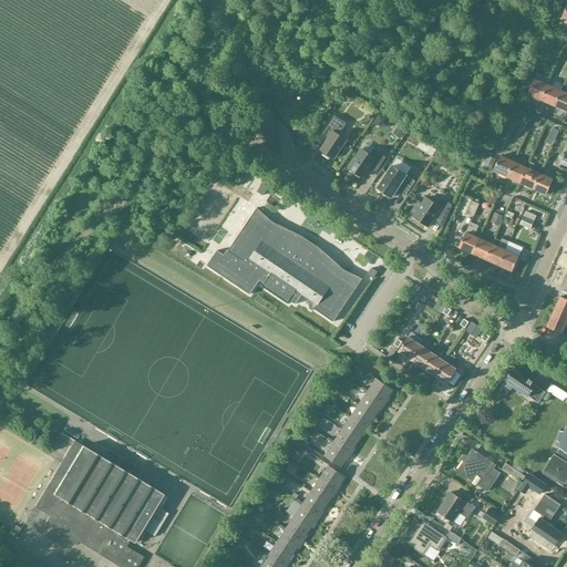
[(542,101),(548,85),(534,80),(527,95),(542,101)]
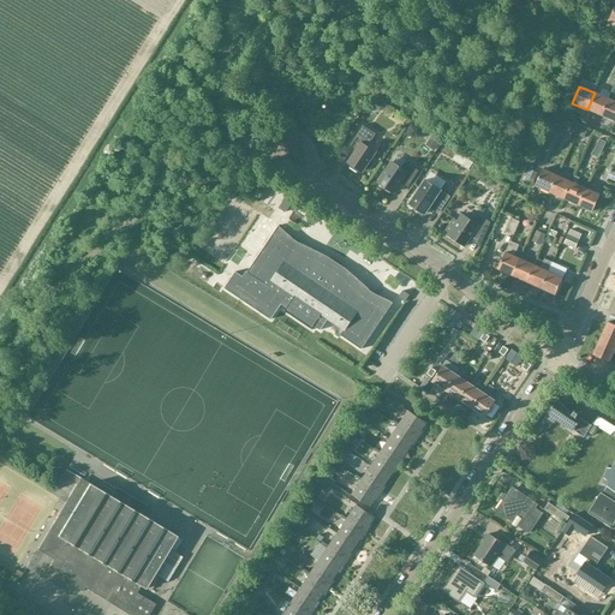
[(602,115),(608,99),(595,93),(587,109),(602,115)]
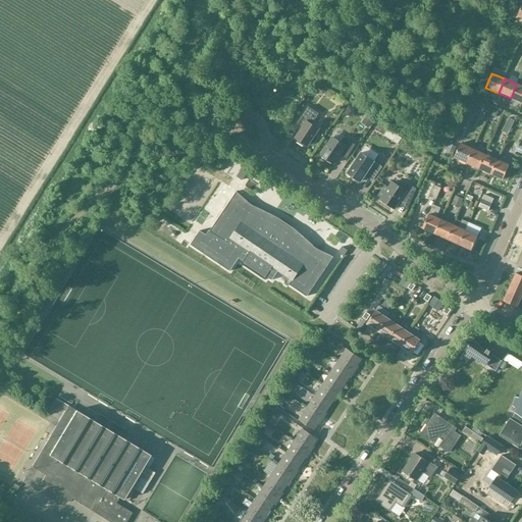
[(521,103),(521,86),(516,84),(511,98),(521,103)]
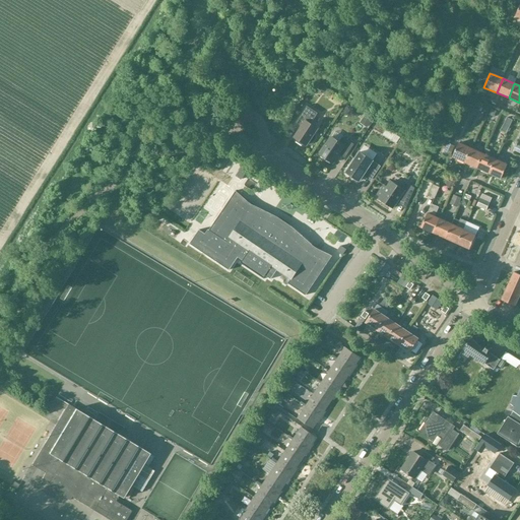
[(299,86),(296,95),(304,100),(308,90),(299,86)]
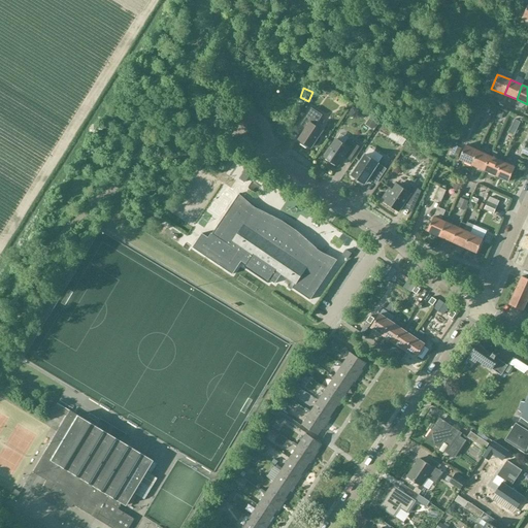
[(311,108),(300,125),(306,129),(299,140),(301,142),(300,143),(306,147),(308,146),(310,149),(322,131),(316,126),(323,116),(311,108)]
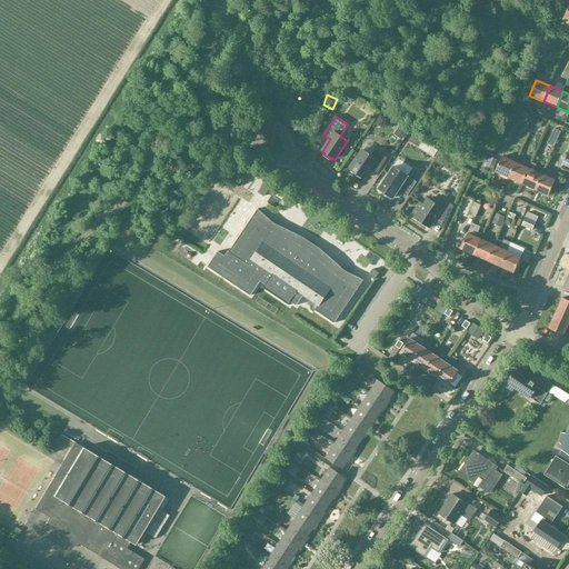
[(383,121),(381,126),(390,131),(393,127),(383,121)]
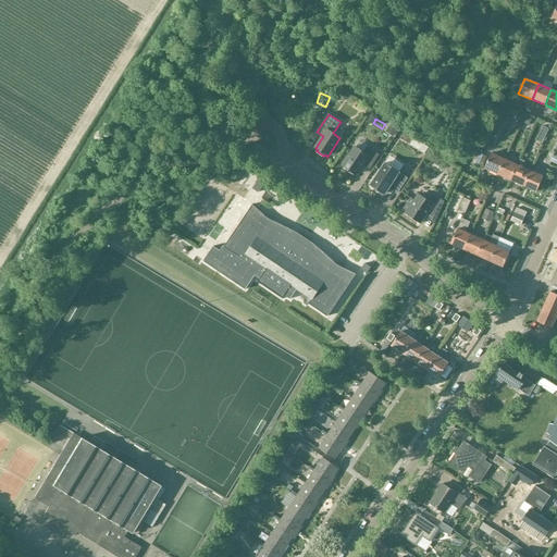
[(382,134),(387,138),(393,130),(387,125),(382,134)]
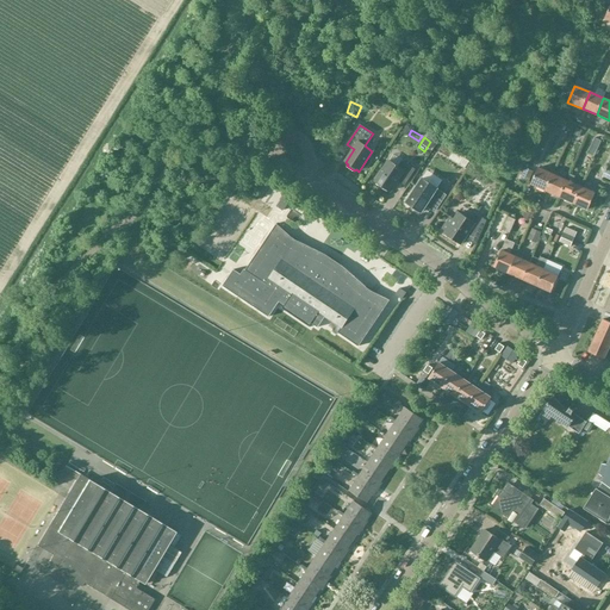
[(580,166),(587,168),(598,144),(591,142),(580,166)]
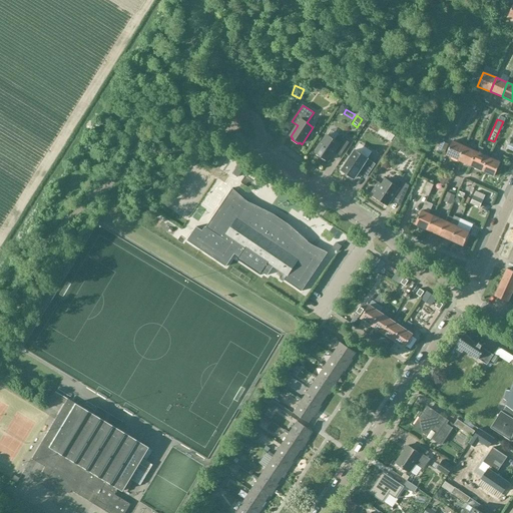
[(504,128),(512,132),(512,129),(512,122),(507,121),(504,128)]
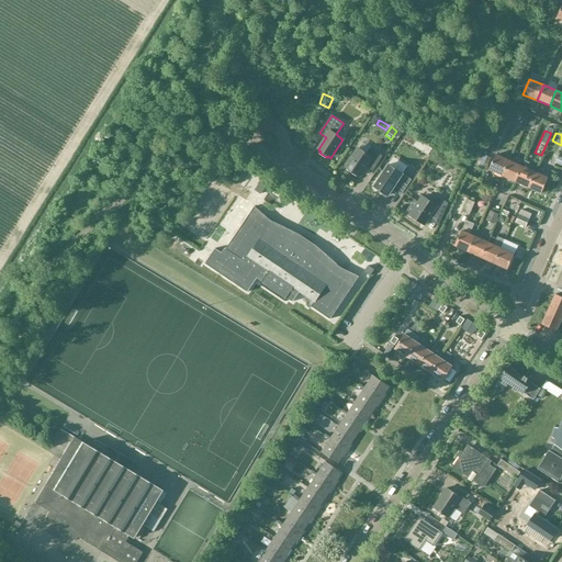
[(375,167),(382,156),(370,148),(367,154),(358,148),(346,168),(359,177),(368,163),(375,167)]
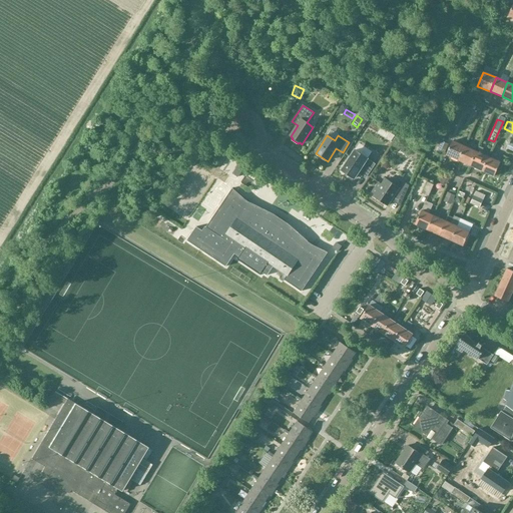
[(459,160),(465,147),(452,141),(446,155),(459,160)]
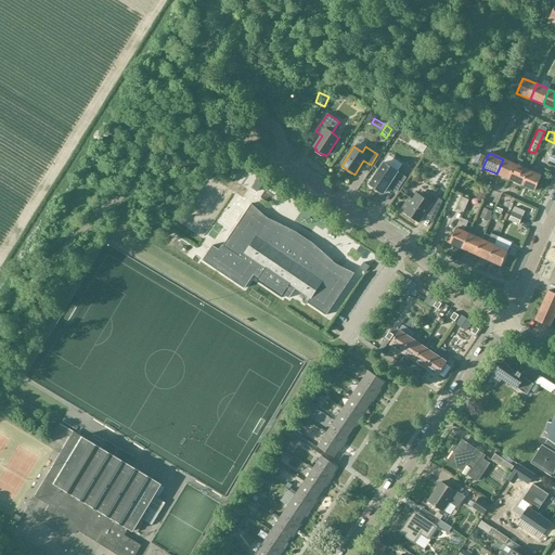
[(510,180),(516,165),(503,159),(497,173),(510,180)]
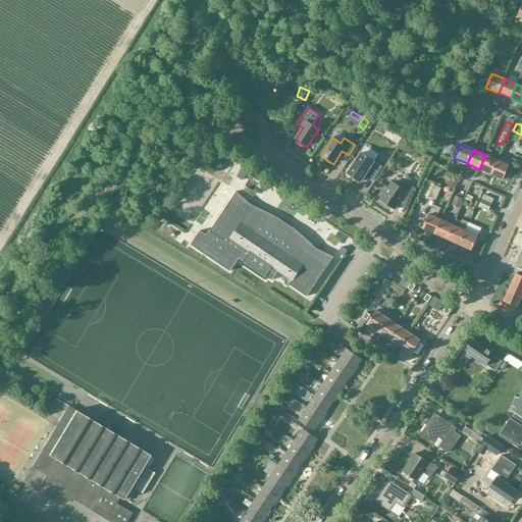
[(361,153),(348,173),(354,177),(353,179),(358,183),(359,181),(360,183),(365,175),(373,180),(381,167),(374,162),(361,153)]
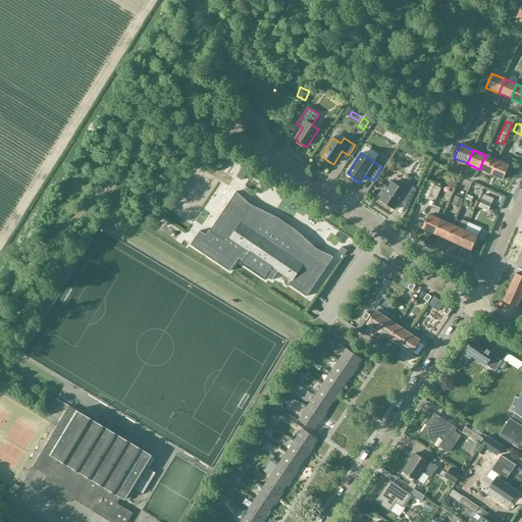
[(490,174),(498,160),(485,155),(479,169),(490,174)]
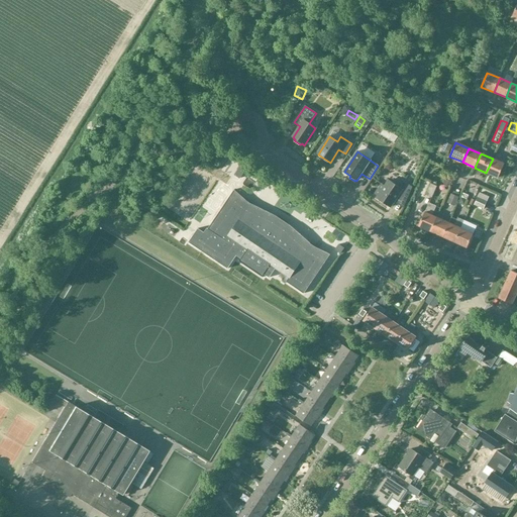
[(493,159),(486,173),(499,178),(505,164),(493,159)]
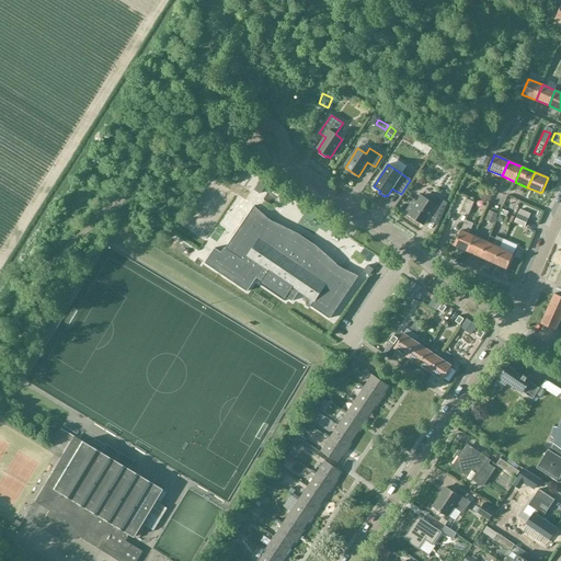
[(267,183),(262,180),(254,191),(260,194),(267,183)]
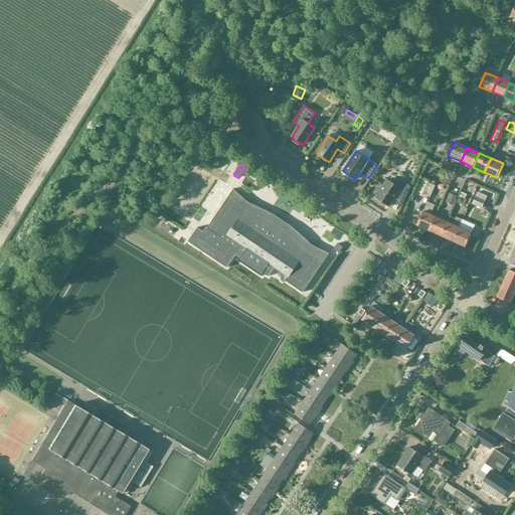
[(403,203),(410,186),(399,179),(395,186),(387,180),(383,186),(380,184),(373,193),(376,196),(375,197),(389,206),(395,197),(403,203)]
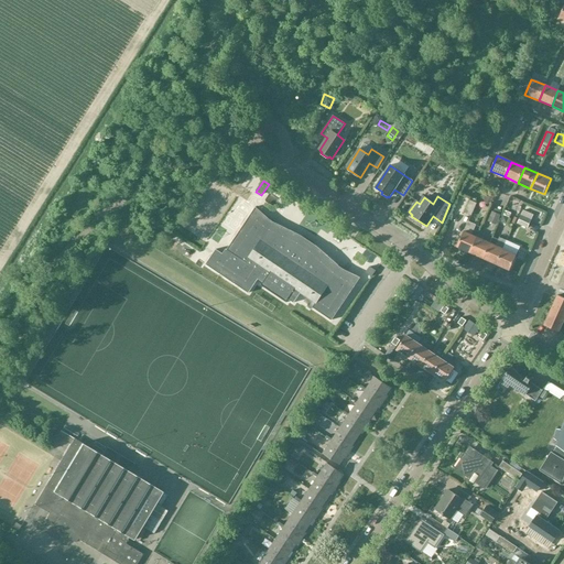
[(464,213),(470,216),(477,204),(469,199),(464,213)]
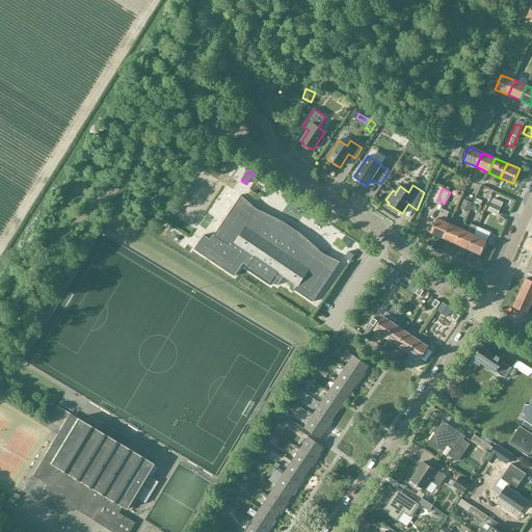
[(294,290),(313,302),(340,262),(324,255),(320,251),(297,232),(285,223),(258,210),(254,208),(241,196),(211,241),(204,236),(194,249),(234,276),(243,264),(248,267),(246,269),(245,268),(245,269),(270,286),(271,285),(270,285),(271,283),(276,286),(284,276),(297,286),(294,290)]
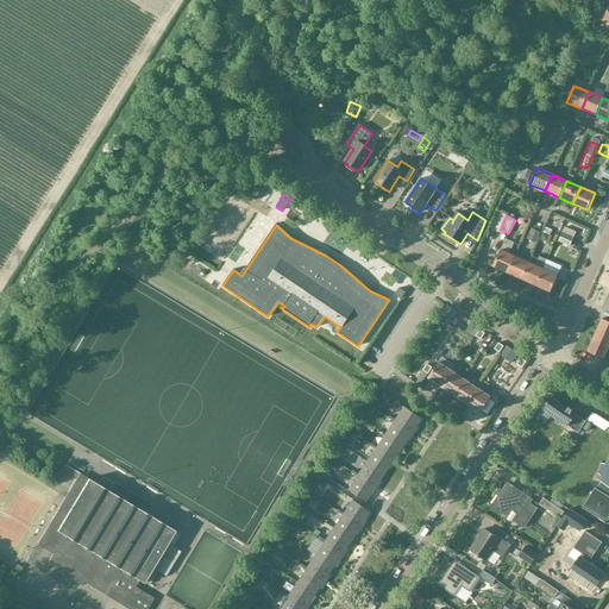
[(534,246),(539,236),(529,232),(526,243),(534,246)]
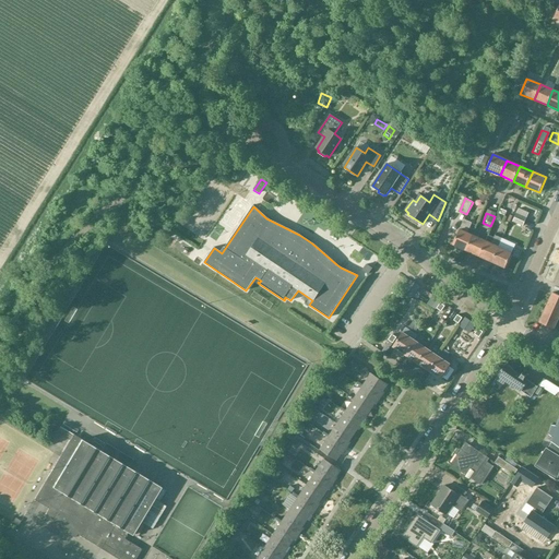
[(525,219),(514,215),(512,222),(522,226),(525,219)]
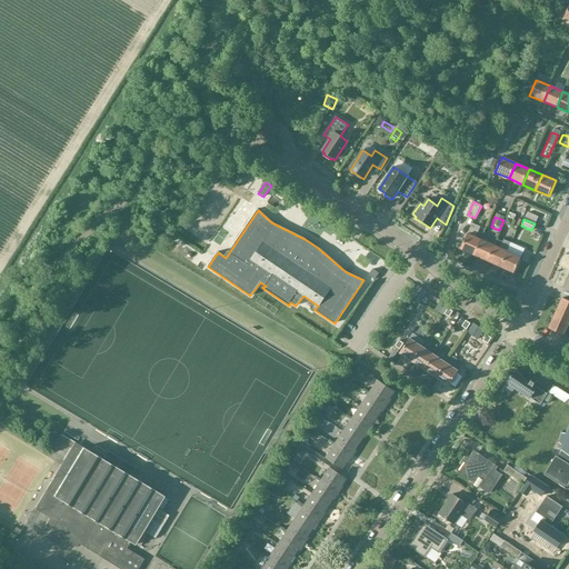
[(475,238),(480,227),(471,223),(460,249),(475,256),(481,240),(475,238)]
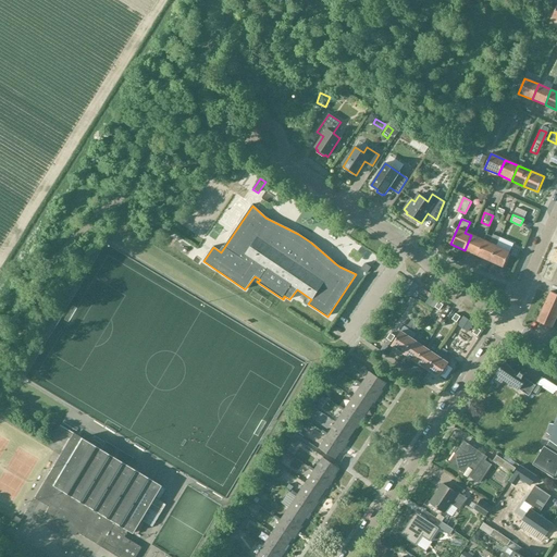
[(490,261),(496,246),(499,240),(486,234),(483,240),(477,256),(490,261)]
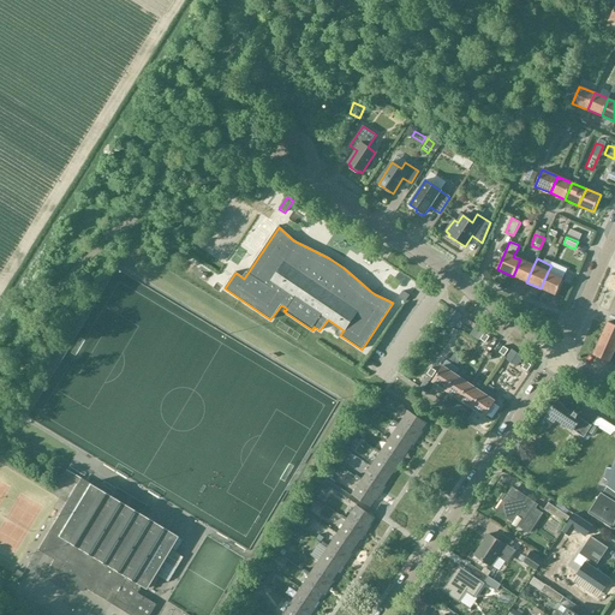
[(526,282),(533,266),(520,260),(513,276),(526,282)]
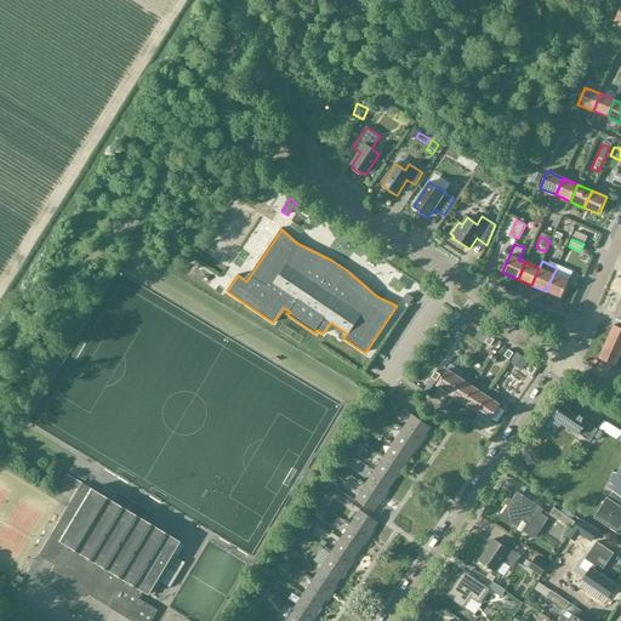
[(553,274),(546,291),(562,297),(569,281),(553,274)]
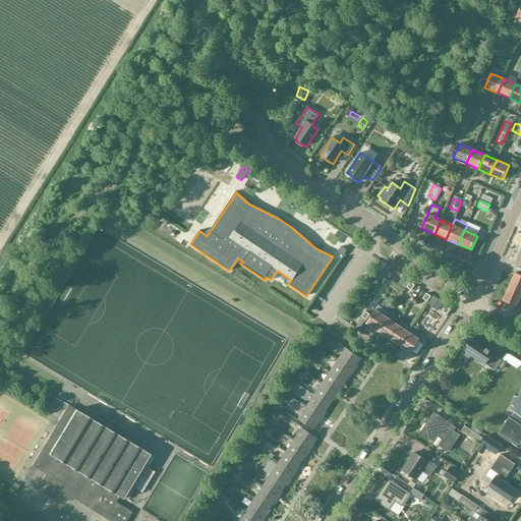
[(343,255),(346,250),(341,247),(338,252),(343,255)]
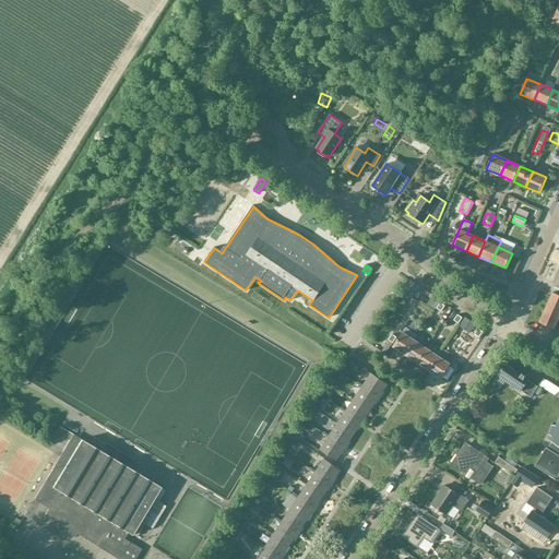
[(545,325),(554,329),(558,316),(558,296),(552,293),(539,322),(545,325)]
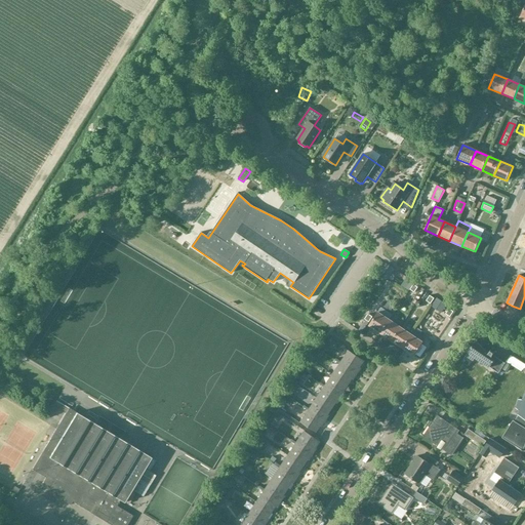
[(370,289),(376,293),(382,284),(376,281),(370,289)]
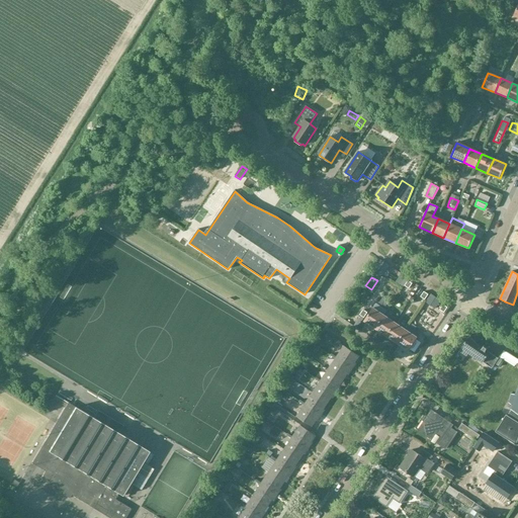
[(372,309),(364,321),(375,329),(383,316),(372,309)]
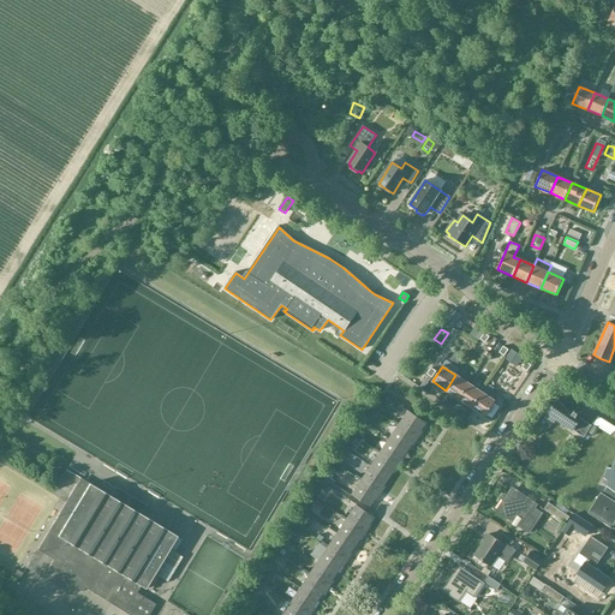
[(455,375),(446,390),(459,399),(469,383),(455,375)]
